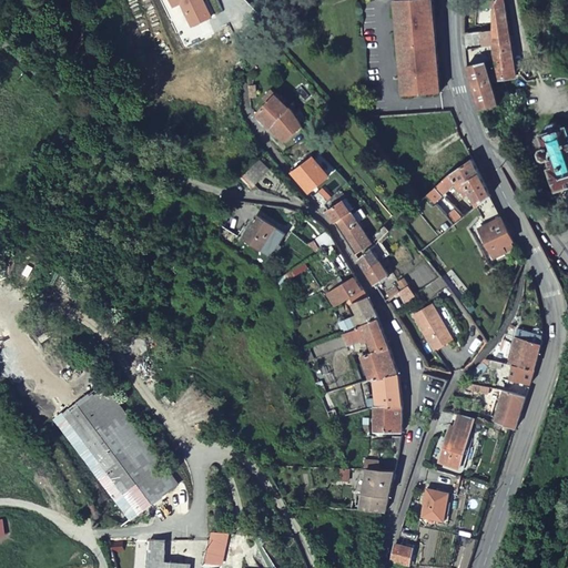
[(209,17),(201,0),(169,0),(172,6),(180,2),(190,26),(209,17)]
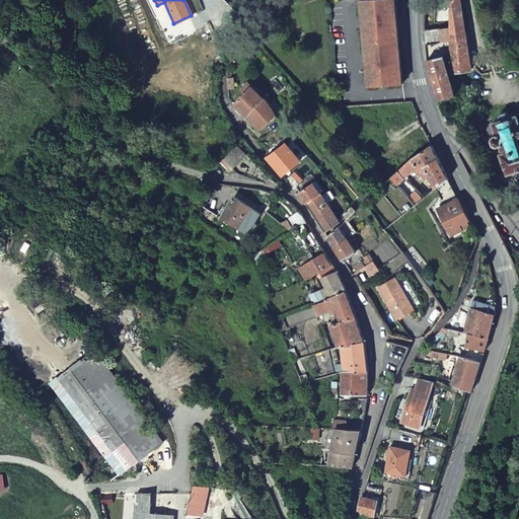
[(361,0),(368,86),(402,84),(395,0),(361,0)]
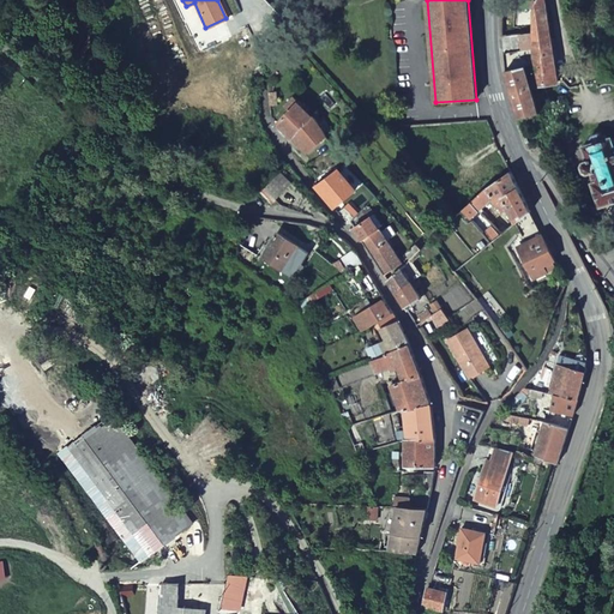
[(537,83),(537,85),(559,80),(547,0),(537,0),(531,10),(534,30),(537,83)]
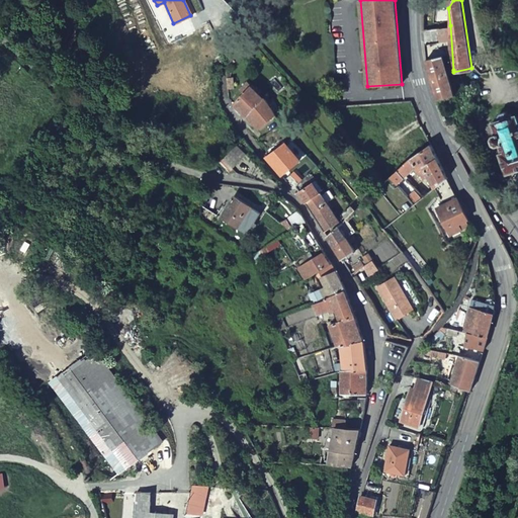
[(437,100),(439,99),(454,95),(445,55),(426,59),(437,100)]
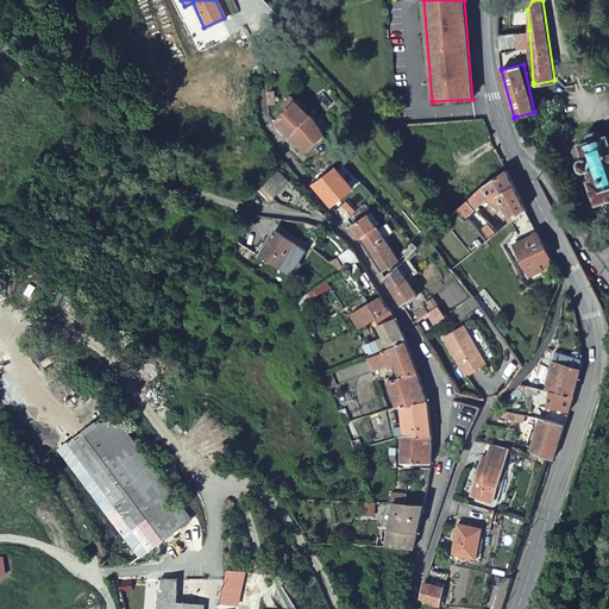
[(301,152),(321,136),(325,132),(320,127),(313,120),(290,95),(280,106),(284,111),(275,121),(286,133),(293,129),(294,130),(290,139),(301,152)]
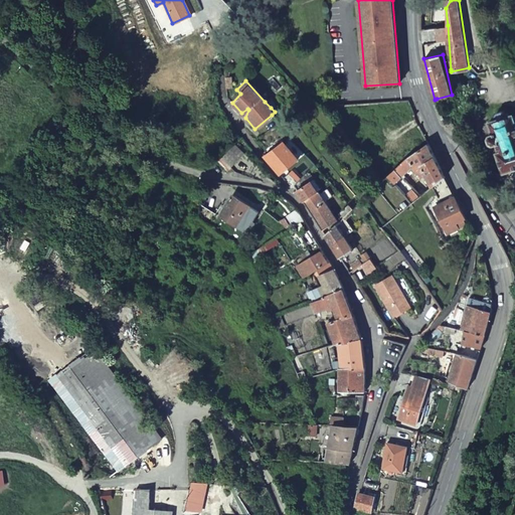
[(265,102),(271,108),(273,110),(278,106),(270,98),(265,102)]
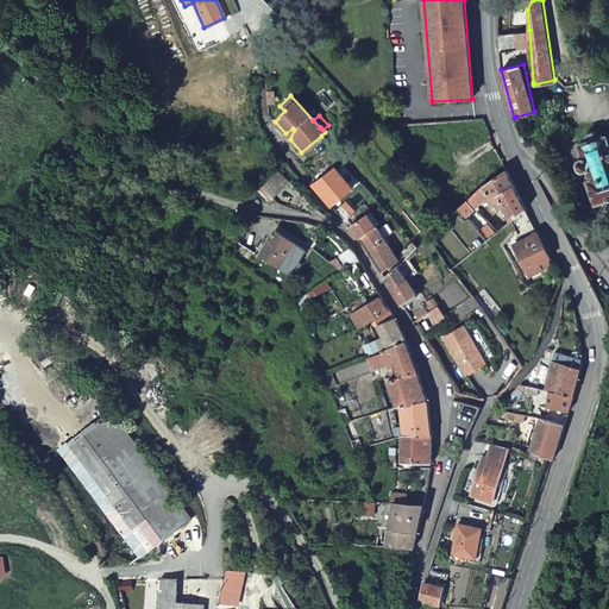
[(588,181),(595,203),(608,198),(608,138),(608,137),(604,138),(603,136),(597,131),(589,133),(584,142),(585,144),(582,145),(584,159),(579,161),(577,163),(579,170),(584,171),(588,170),(591,180),(588,181)]
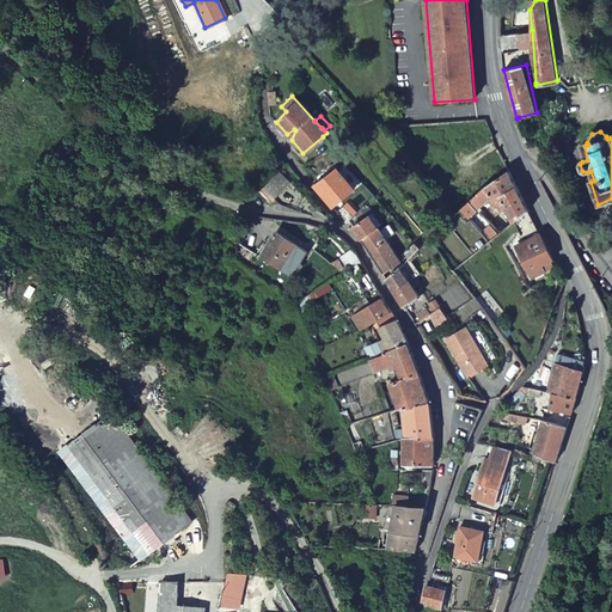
[(346,161),(332,173),(343,188),(349,183),(347,179),(350,177),(355,173),(346,161)]
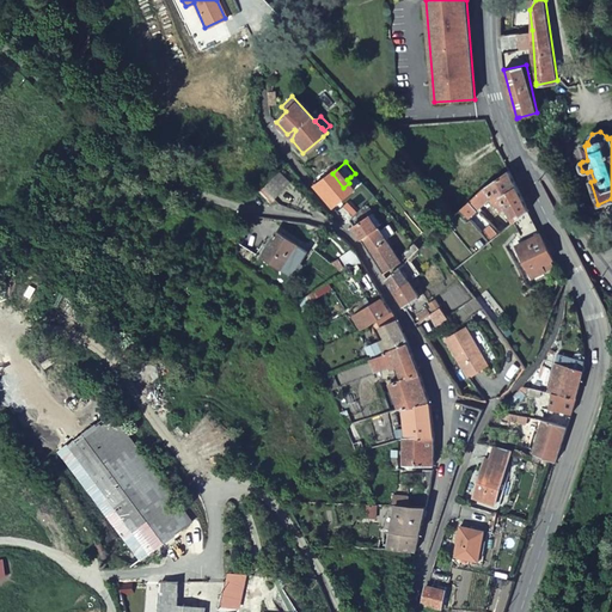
[(489,243),(501,234),(503,232),(493,218),(489,220),(487,216),(488,215),(484,208),(491,203),(500,215),(507,210),(515,224),(530,212),(508,170),(487,187),(463,208),(489,243)]
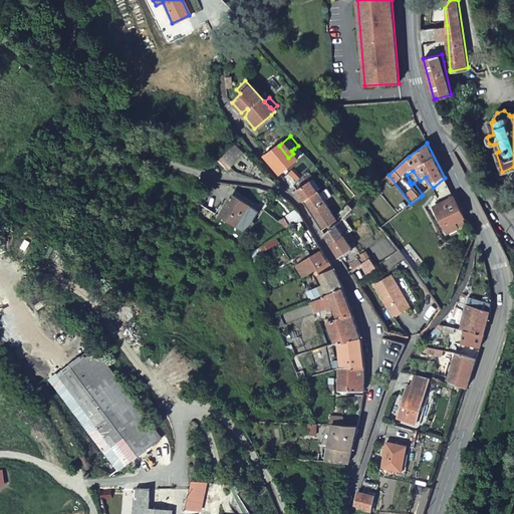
[(288,158),(279,146),(264,158),(274,171),(288,158)]
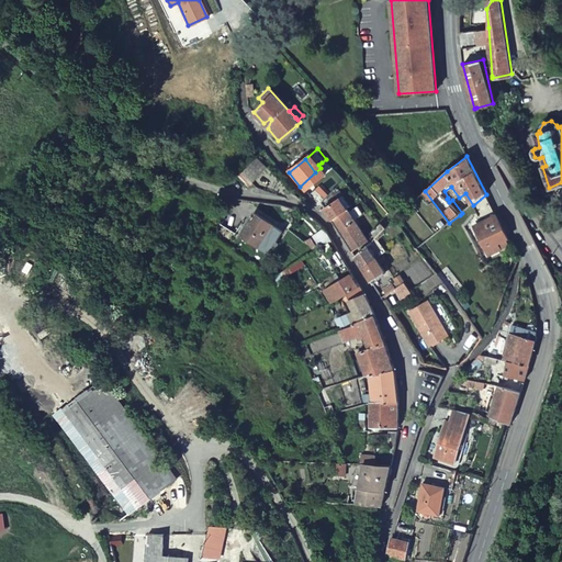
[(326,159),(322,163),(327,169),(332,165),(326,159)]
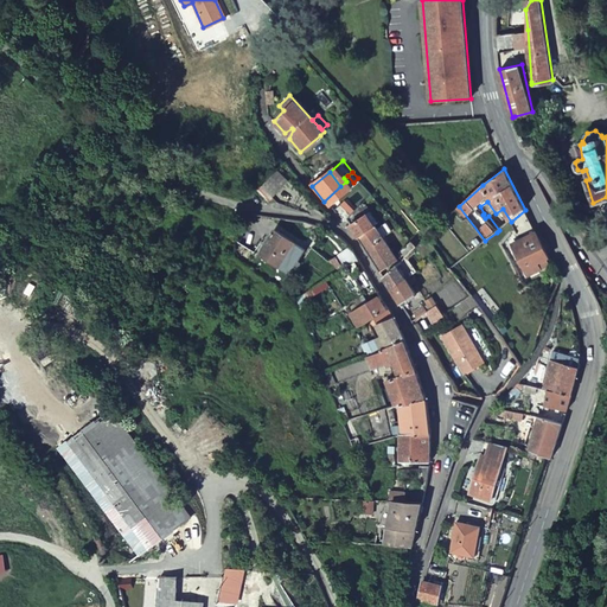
[(366,198),(356,210),(358,213),(371,204),(366,198)]
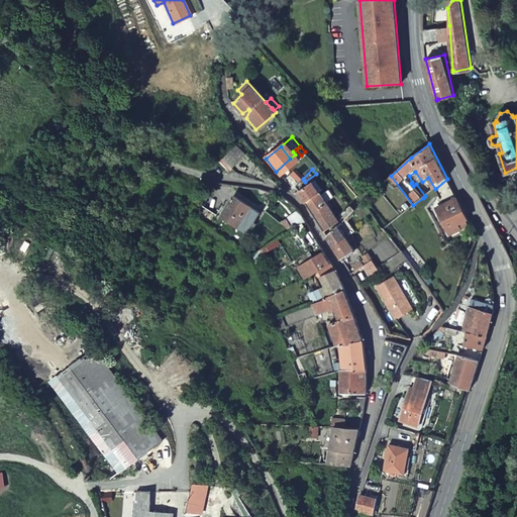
[(435,189),(434,189),(441,206),(436,208),(448,235),(460,229),(457,224),(467,220),(447,179),(435,189)]
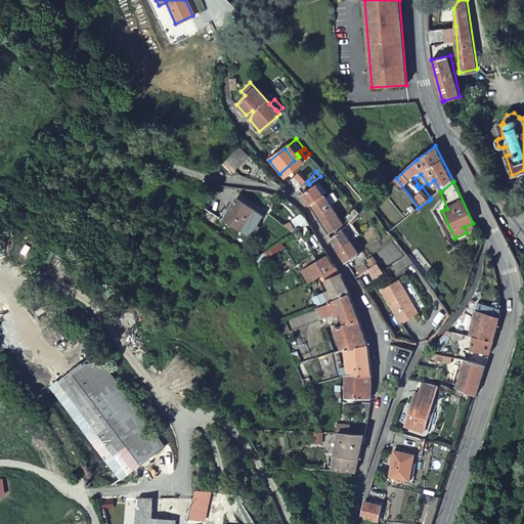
[(307,207),(323,197),(316,184),(299,194),(307,207)]
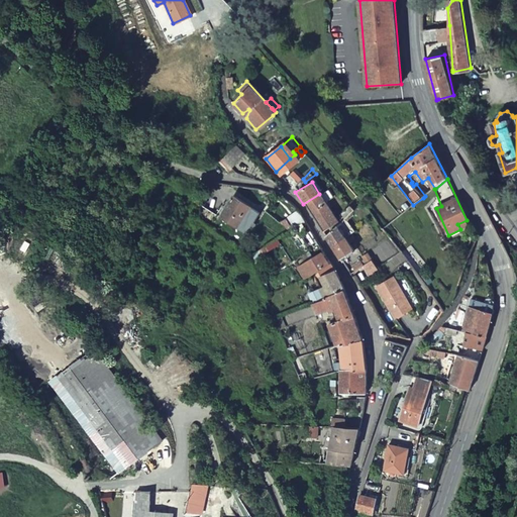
[(330,214),(319,194),(303,204),(315,223),(330,214)]
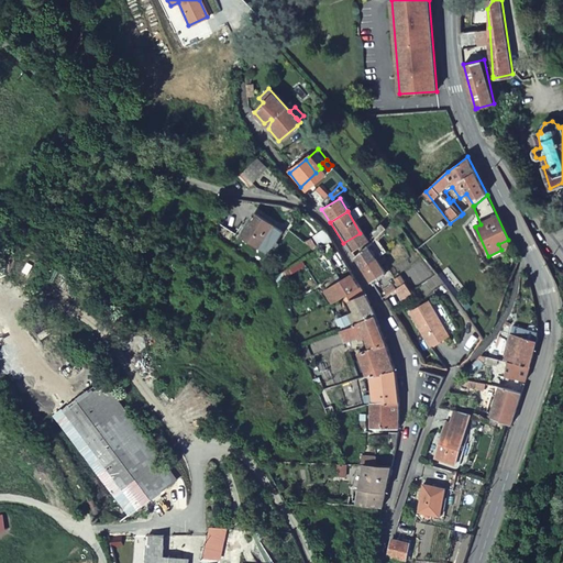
[(236,236),(268,256),(284,233),(251,212),(236,236)]
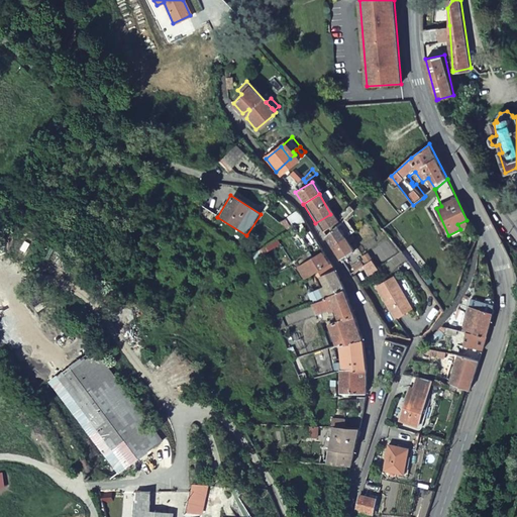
[(213,215),(195,203),(189,217),(204,228),(213,215)]
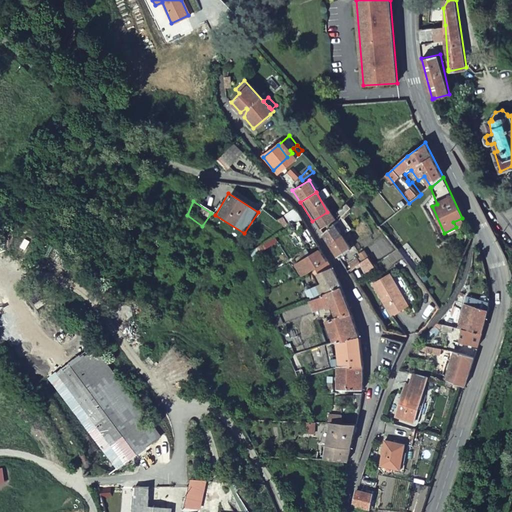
[(343,215),(350,209),(347,205),(335,214),(338,220),(343,215)]
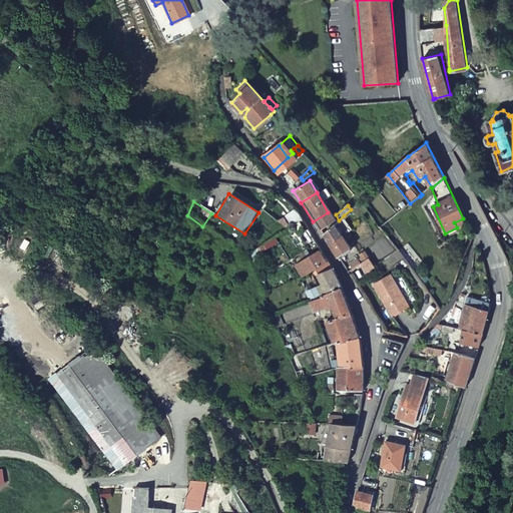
[(301,221),(293,209),(290,209),(279,215),(287,229),(301,221)]
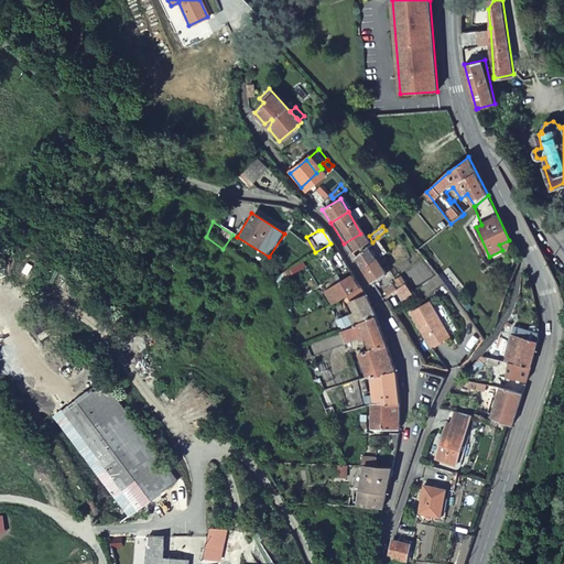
[(367,243),(360,234),(344,243),(350,255),(367,243)]
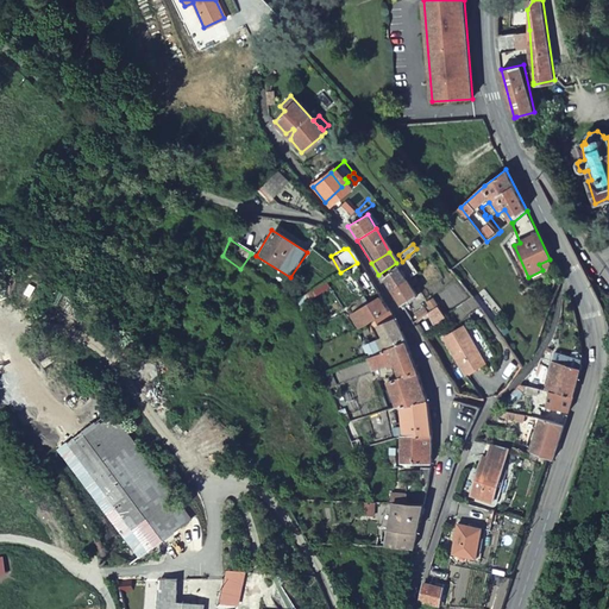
[(402,262),(397,265),(407,281),(419,272),(408,256),(402,262)]
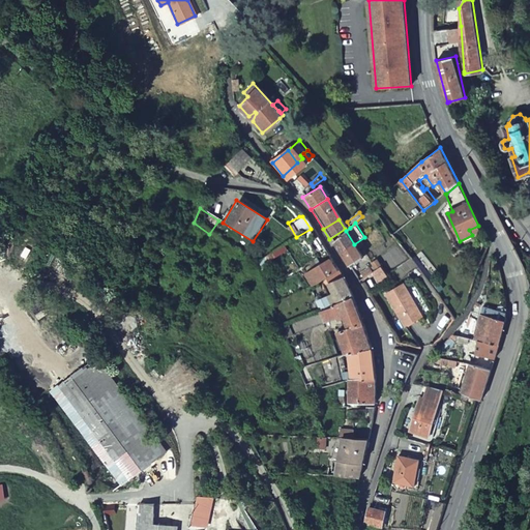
[(346,231),(332,243),(340,255),(354,244),(346,231)]
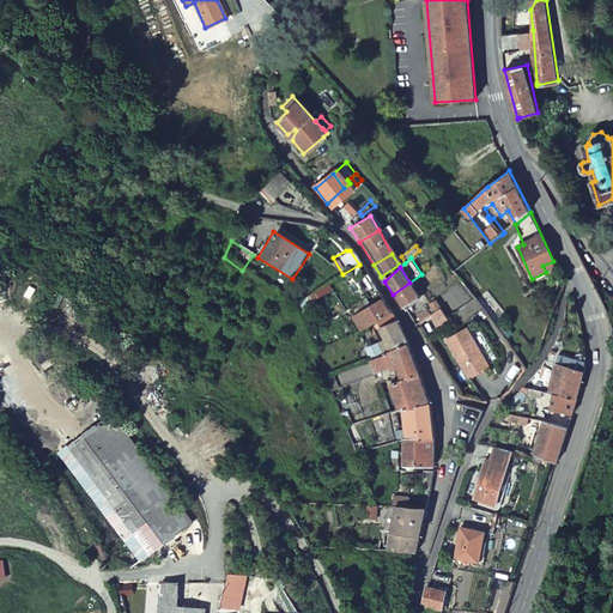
[(419,297),(410,283),(393,295),(402,309),(419,297)]
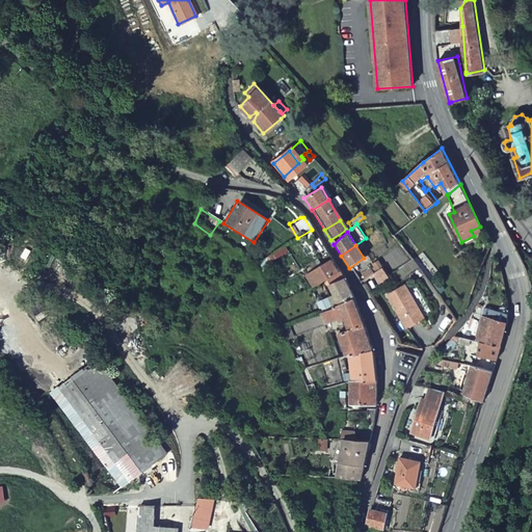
[(282,246),(261,259),(265,267),(271,264),(268,260),(284,251),(282,246)]
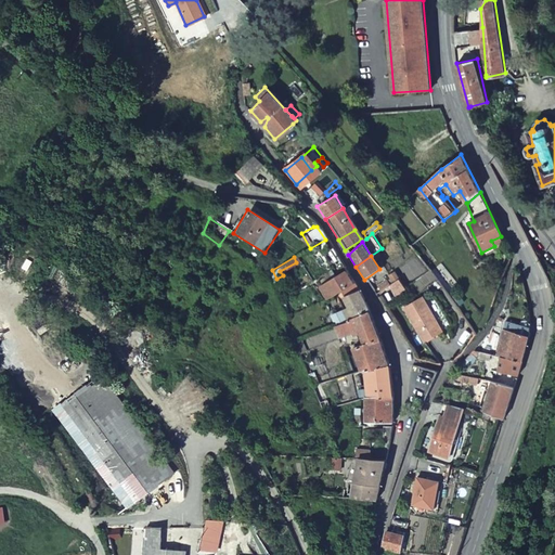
[(319,286),(323,298),(339,291),(353,285),(345,271),(319,286)]
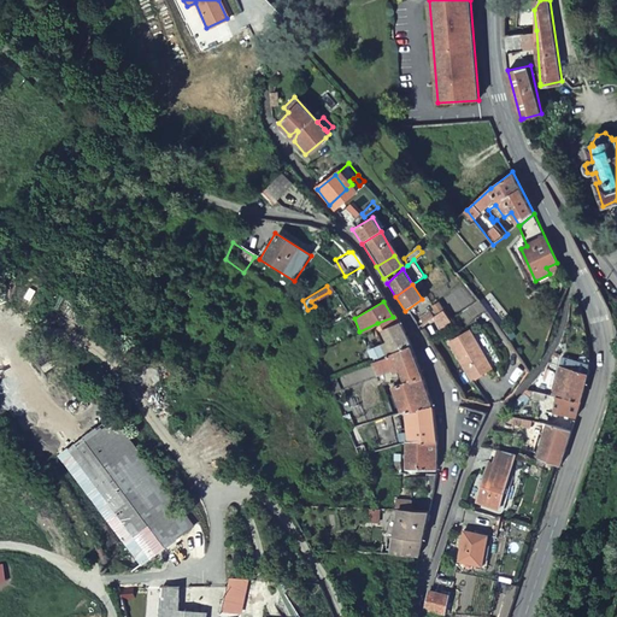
[(423,325),(434,318),(430,311),(419,318),(423,325)]
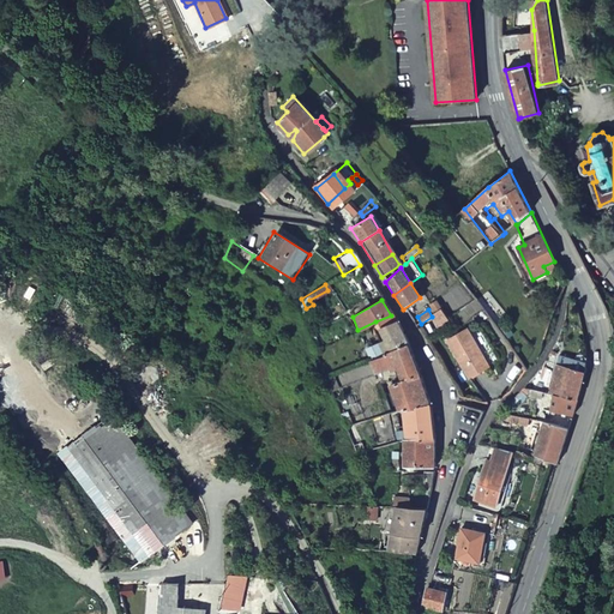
[(375,321),(387,353),(407,344),(391,315),(375,321)]
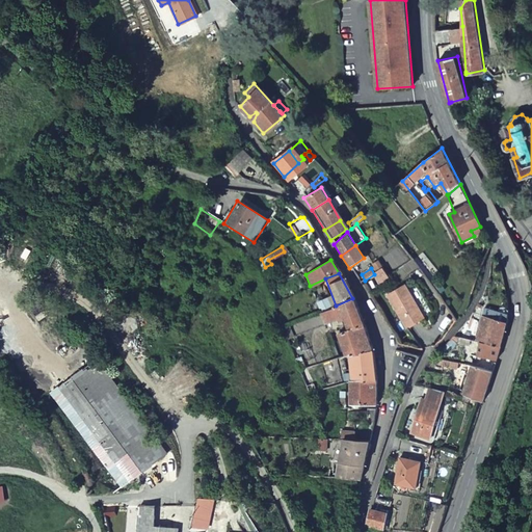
[(389,298),(407,329),(415,325),(423,320),(417,309),(418,308),(405,287),(396,293),(389,298)]
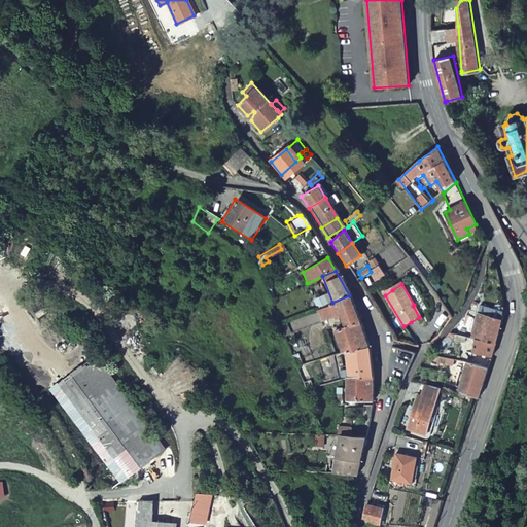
[(310,297),(314,310),(318,308),(325,306),(321,294),(313,299),(312,296),(310,297)]
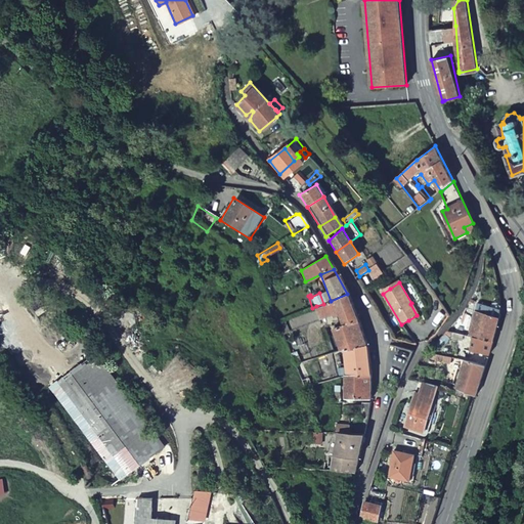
[(334,328),(341,349),(345,348),(367,343),(347,294),(331,301),(325,303),(326,305),(330,305),(334,315),(340,313),(344,323),(334,328)]
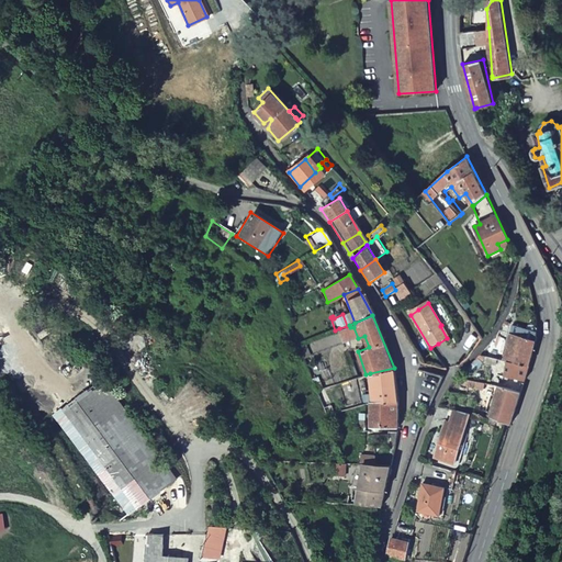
[(536,332),(536,328),(519,326),(518,335),(534,339),(536,332)]
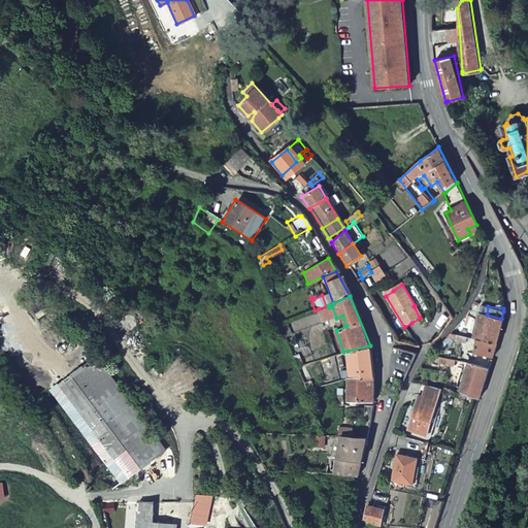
[(451,332),(455,333),(460,334),(470,337),(494,344),(501,322),(476,315),(474,322),(461,317),(457,326),(451,332)]
